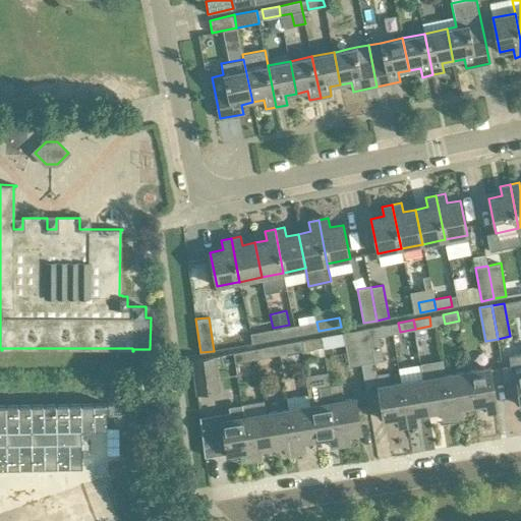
[(302,334),(319,331),(316,322),(300,325),(302,334)]
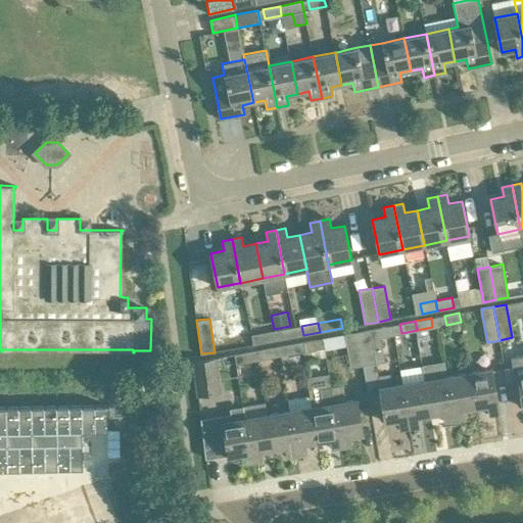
[(370,329),(358,331),(364,365),(370,407),(382,405),(379,387),(381,386),(378,375),(376,363),(385,361),(380,337),(394,334),(393,325),(370,329)]
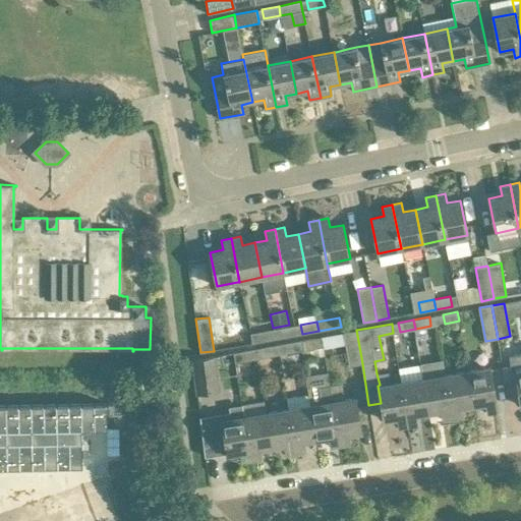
[(274,339),(290,336),(289,327),(272,330),(274,339)]
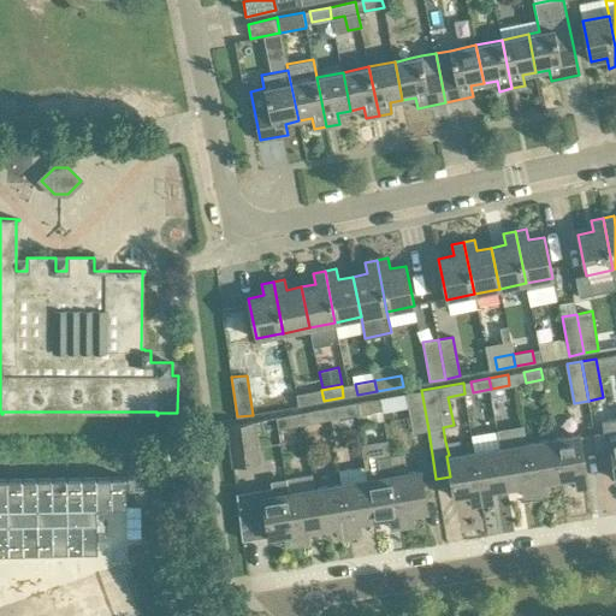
[(304,404),(324,401),(321,390),(302,394),(304,404)]
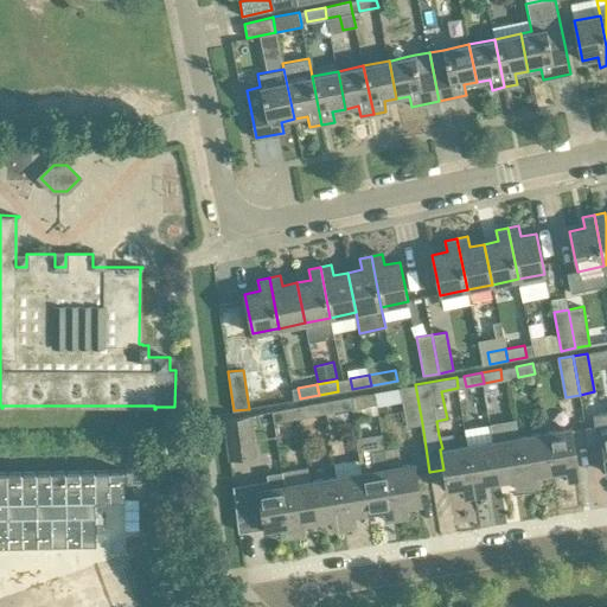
[(415,384),(400,388),(407,426),(422,423),(415,384)]
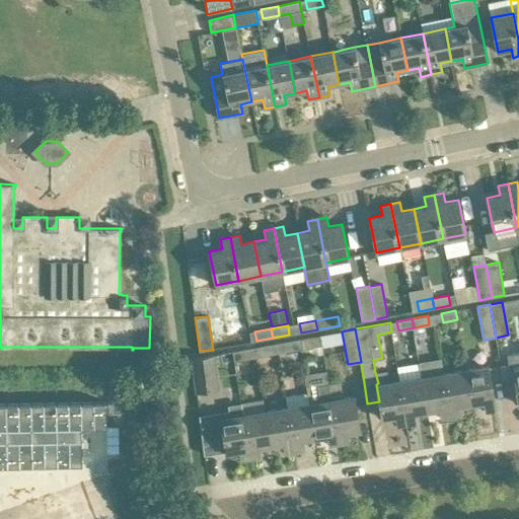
[(300,349),(322,345),(320,336),(298,340),(300,349)]
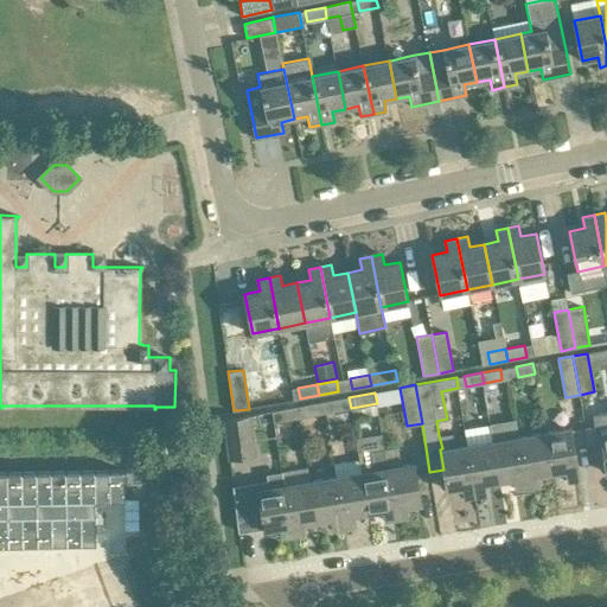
[(324,401),(326,413),(351,408),(349,397),(324,401)]
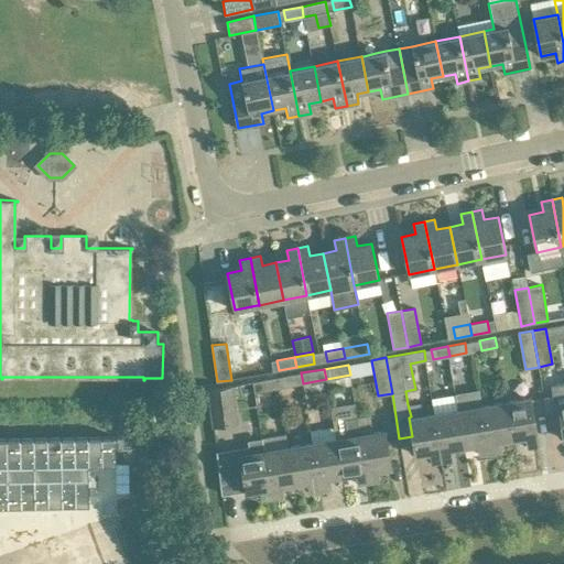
[(293,375),(278,377),(279,388),(295,386),(293,375)]
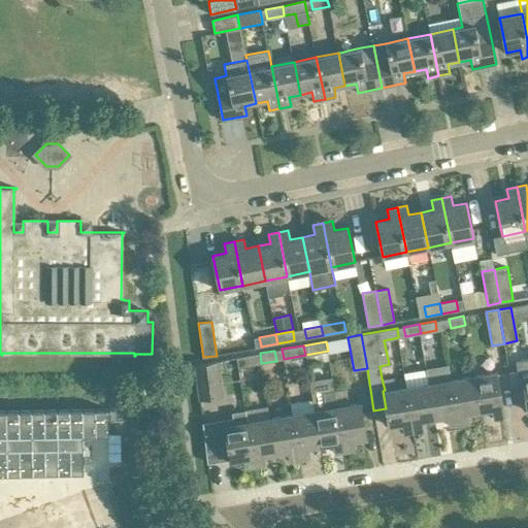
[(244,366),(261,363),(260,353),(242,357),(244,366)]
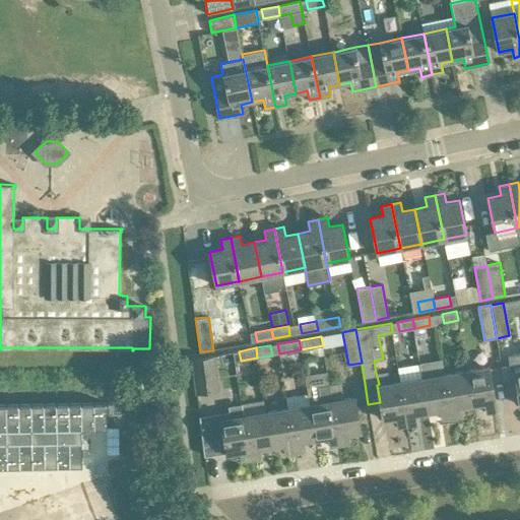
[(519,352),(508,355),(510,371),(514,371),(519,404),(519,352)]
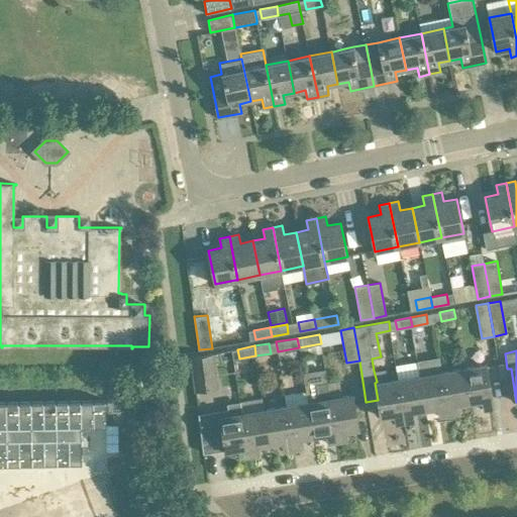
[(191,357),(196,391),(217,388),(212,353),(191,357)]
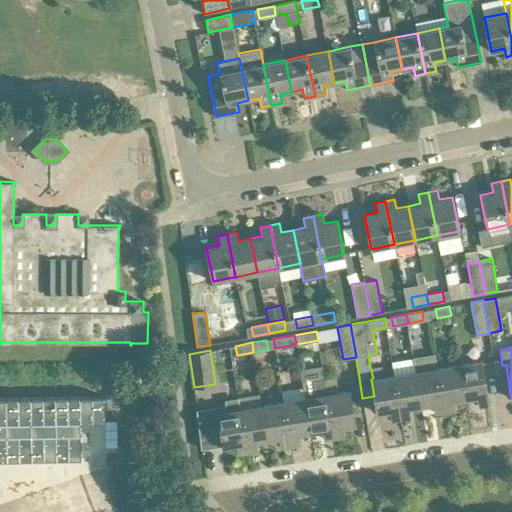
[(459,364),(464,398),(477,396),(478,405),(488,404),(481,361),(459,364)]
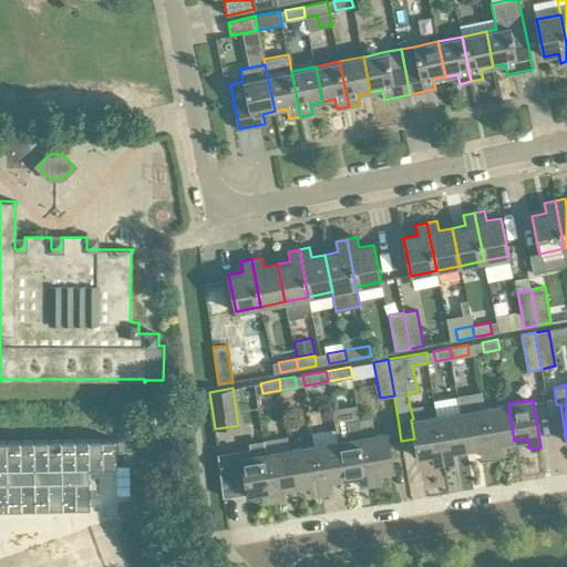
[(514,441),(508,403),(484,408),(492,455),(503,453),(501,443),(514,441)]
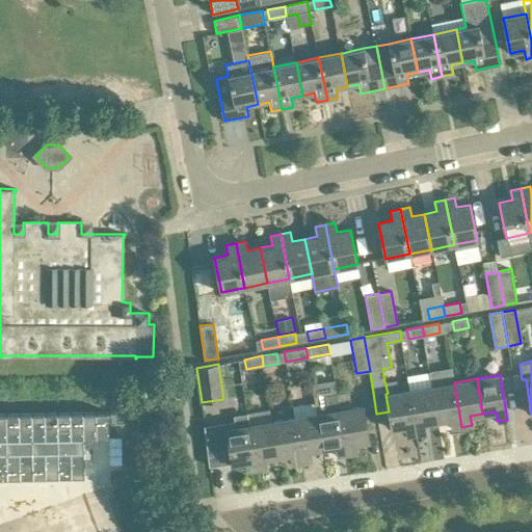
[(454,382),(432,386),(437,421),(450,419),(452,428),(461,427),(454,382)]
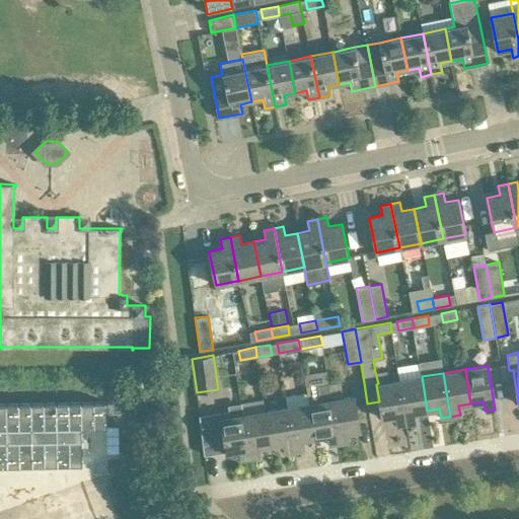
[(422,376),(399,380),(406,424),(416,422),(415,413),(427,411),(422,376)]
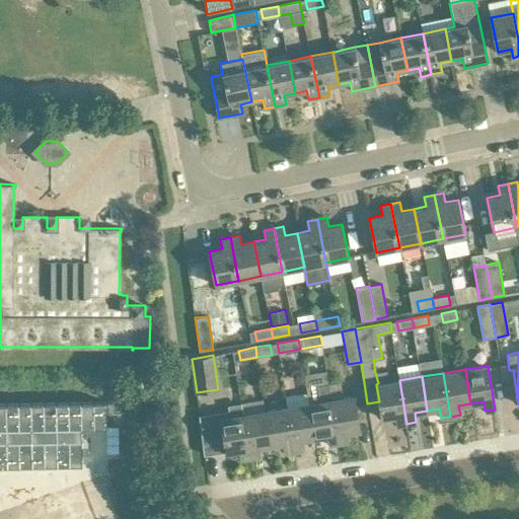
[(376,384),(379,401),(382,418),(395,416),(397,425),(406,424),(399,380),(378,383),(376,384)]
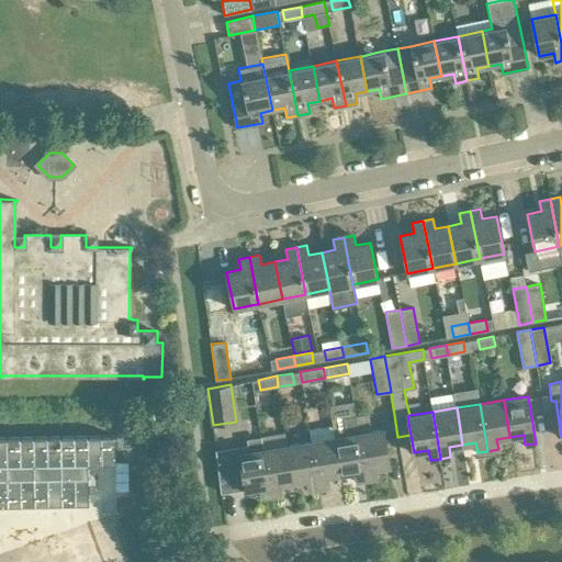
[(346,435),(335,437),(340,474),(355,472),(356,482),(367,480),(359,433),(356,415),(344,417),(346,435)]
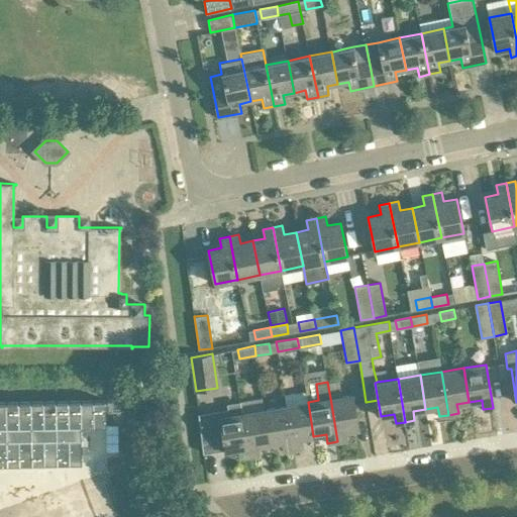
[(330,398),(337,441),(346,440),(345,430),(358,428),(352,394),(330,398)]
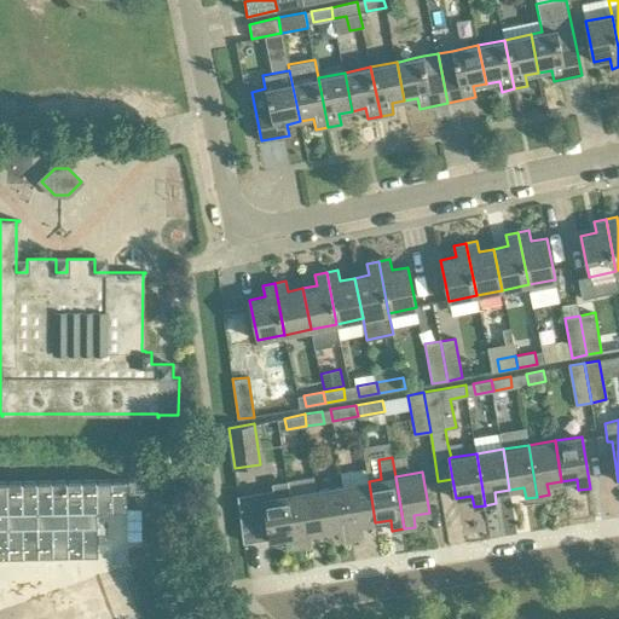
[(0,554),(97,555),(97,510),(127,510),(127,480),(0,479),(0,554)]
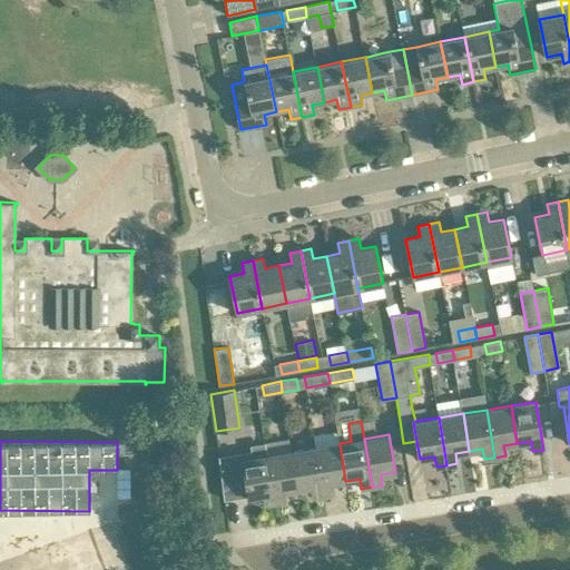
[(238,471),(220,474),(224,498),(248,494),(248,497),(263,494),(265,504),(275,502),(267,454),(265,443),(265,444),(252,446),(253,452),(239,454),(236,458),(238,471)]
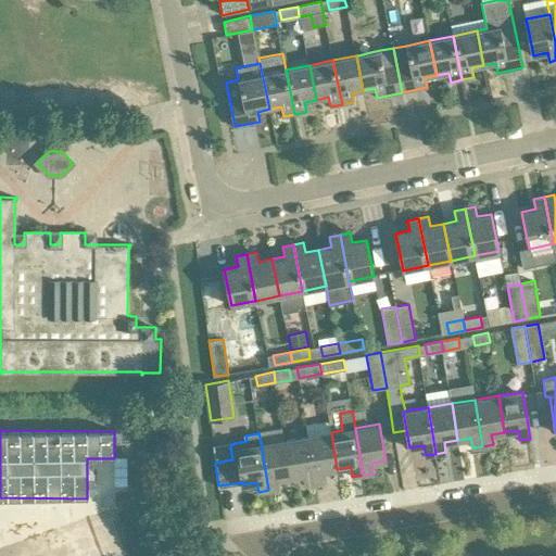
[(324,471),(337,469),(331,432),(307,436),(315,482),(326,481),(324,471)]
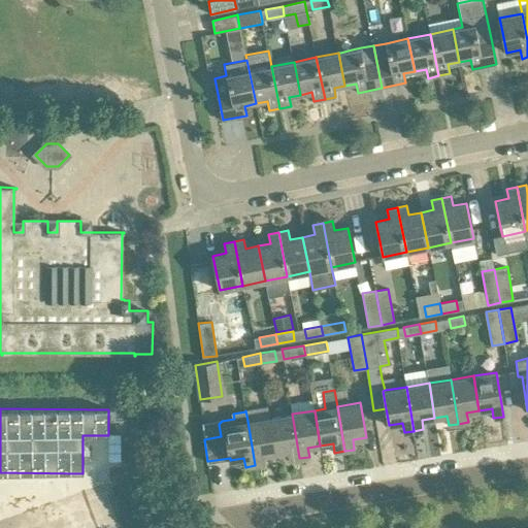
[(290,460),(299,458),(292,414),(270,418),(275,453),(288,451),(290,460)]
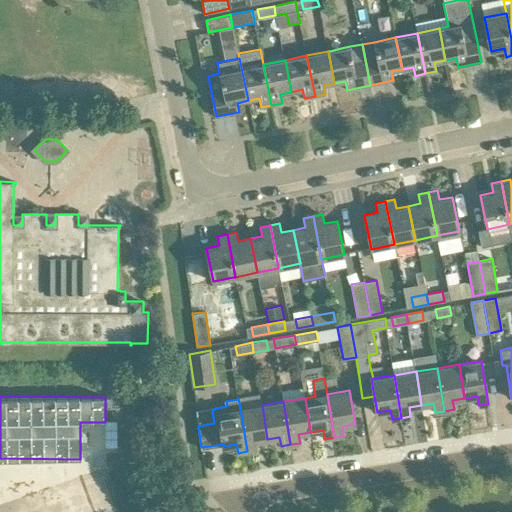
[(240,408),(247,451),(256,450),(255,441),(267,439),(262,405),(240,408)]
